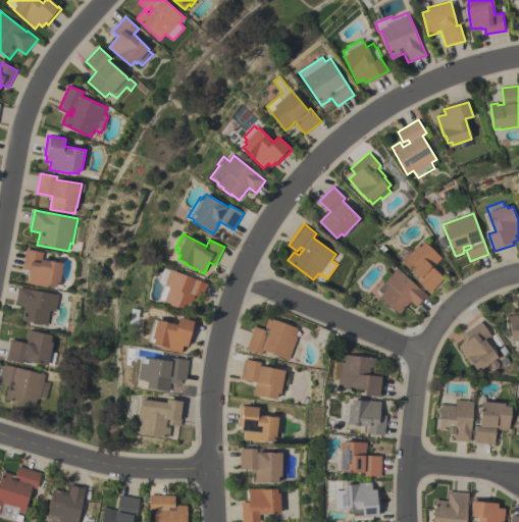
[(397,257),(404,249),(410,254),(418,245),(420,247),(425,242),(443,257),(435,265),(435,264),(432,267),(445,277),(431,293),(419,281),(422,277),(421,278),(403,262),(397,257)]
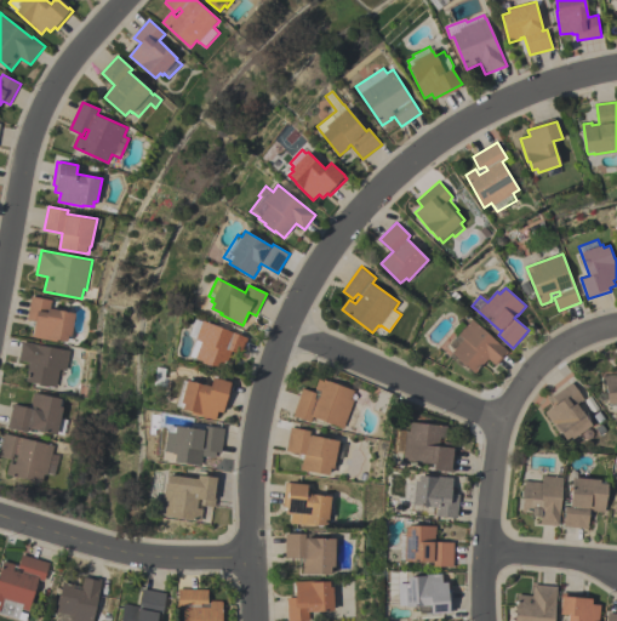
[(33,296),(53,300),(51,308),(76,313),(73,336),(69,335),(68,341),(58,340),(58,341),(34,336),(36,320),(28,319),(33,296)]
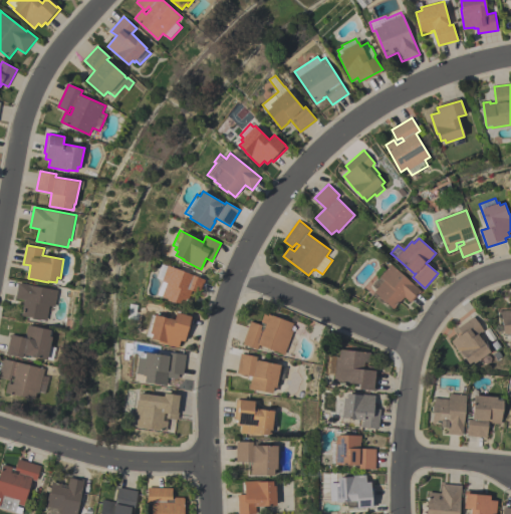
[(163,279),(157,277),(163,263),(168,266),(169,265),(206,280),(201,294),(193,290),(186,306),(174,301),(174,302),(168,300),(168,299),(157,294),(163,281),(163,279)]
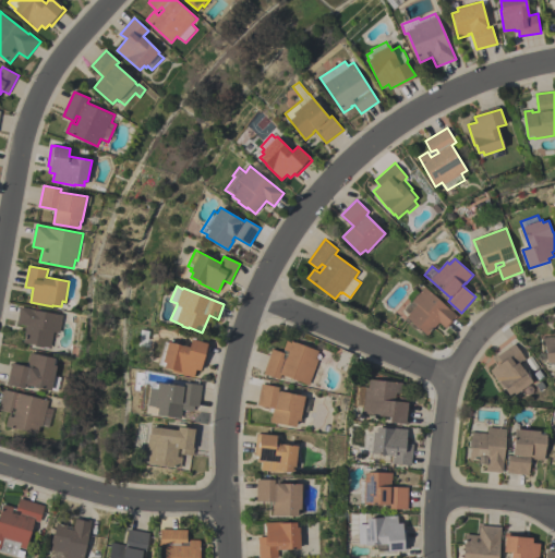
[(403,312),(425,287),(450,308),(458,315),(447,328),(439,323),(429,335),(420,327),(419,328),(412,322),(408,316),(403,312)]
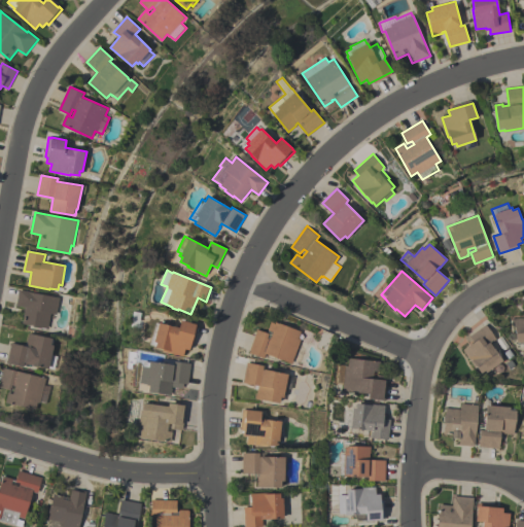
[(61,297),(58,315),(51,314),(49,326),(45,326),(42,328),(33,326),(33,325),(23,323),(24,319),(26,320),(26,317),(24,316),(26,307),(18,305),(21,289),(61,297)]
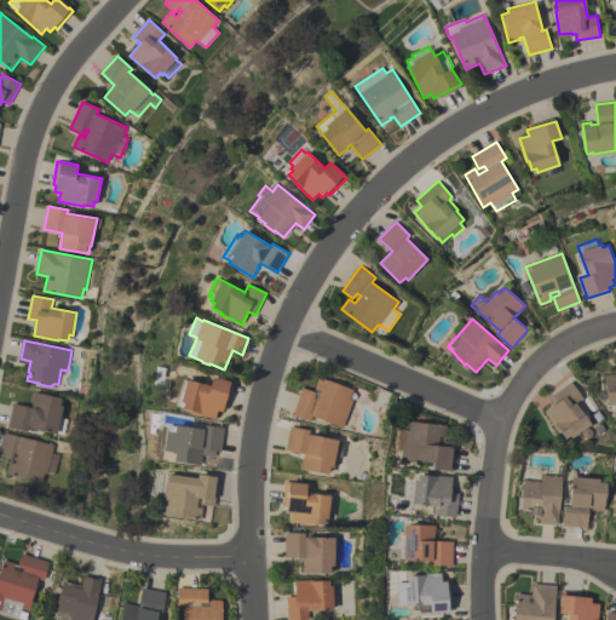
[(615,402),(608,402),(604,375),(615,374),(615,402)]
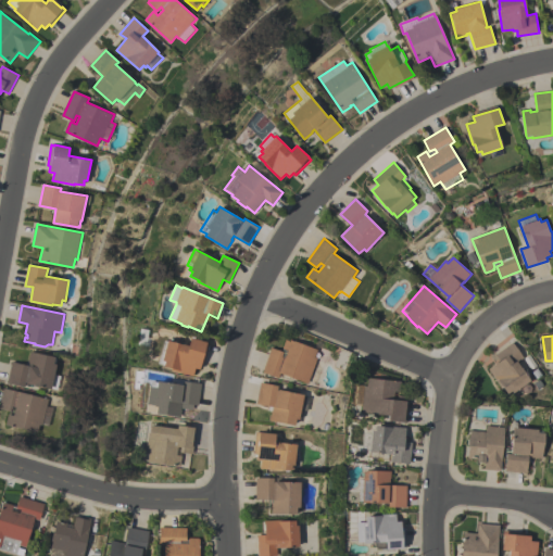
[(172,370),(172,368),(163,366),(165,361),(163,359),(168,340),(189,345),(191,338),(211,343),(204,364),(202,363),(200,369),(196,368),(193,376),(172,370)]
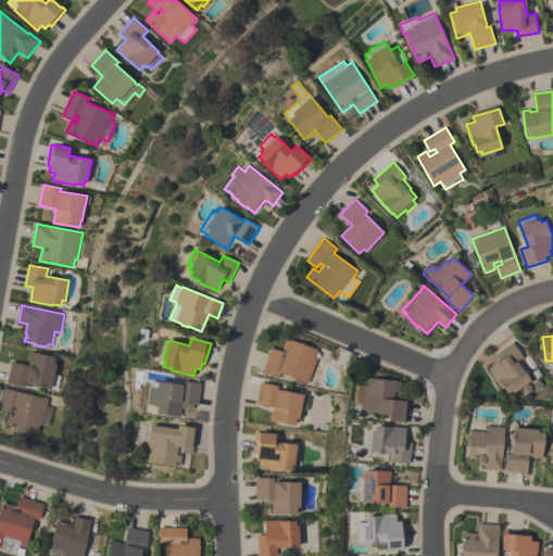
[(273,348),(285,352),(283,356),(286,358),(289,349),(284,346),(287,338),(318,350),(315,356),(318,357),(309,383),(280,374),(279,378),(264,373),(273,348)]
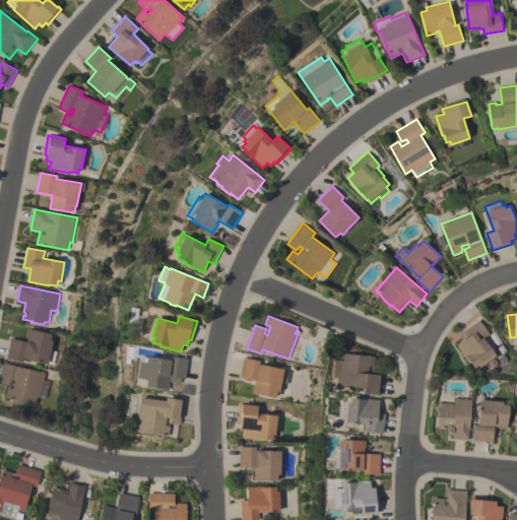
[(479,320),(491,335),(485,339),(497,355),(495,358),(499,363),(494,366),(490,361),(480,367),(479,366),(474,369),(469,361),(468,362),(457,345),(468,337),(464,332),(479,320)]
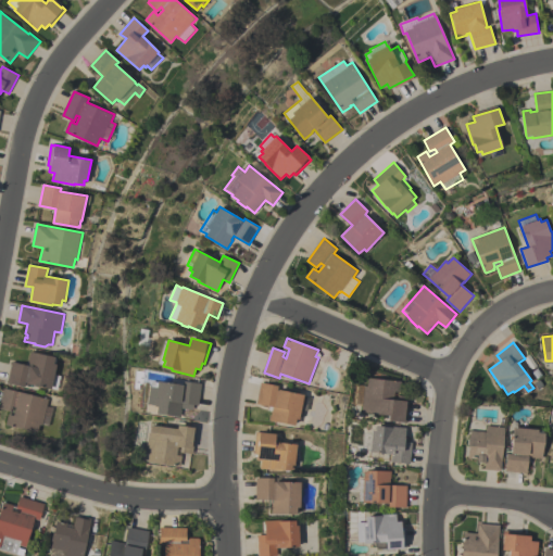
[(55,375),(62,376),(58,390),(52,389),(26,383),(25,387),(8,383),(13,361),(28,365),(32,351),(57,356),(54,364),(58,364),(55,375)]
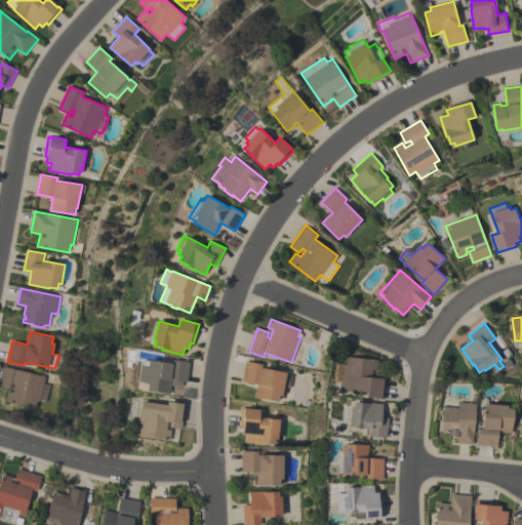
[(333,382),(335,363),(347,364),(348,357),(379,360),(378,370),(373,369),(372,373),(388,375),(385,399),(367,397),(367,392),(342,389),(343,384),(333,382)]
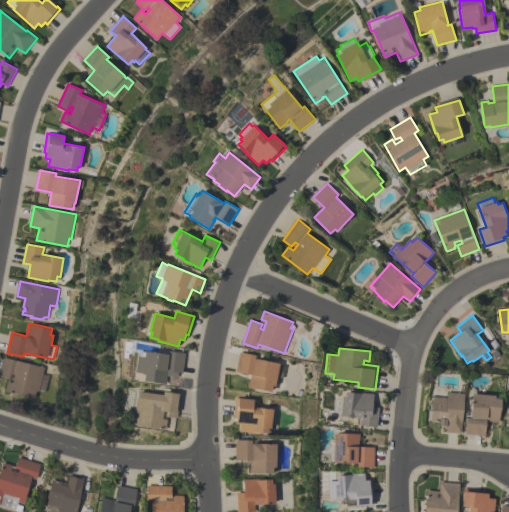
[(169,354),(170,351),(186,353),(183,373),(179,373),(178,377),(167,376),(167,377),(168,377),(167,384),(144,381),(144,380),(135,379),(136,372),(138,356),(139,356),(140,351),(145,352),(145,351),(169,354)]
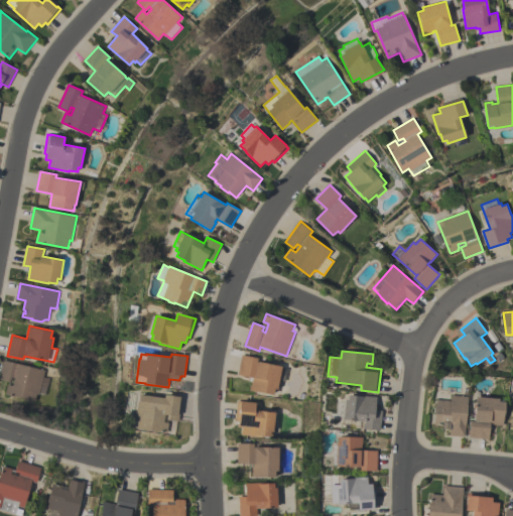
[(288,369),(285,381),(282,380),(281,388),(278,387),(278,389),(275,389),(274,395),(251,390),(253,381),(254,381),(254,377),(239,374),(243,355),(259,358),(258,361),(282,366),(282,368),(288,369)]
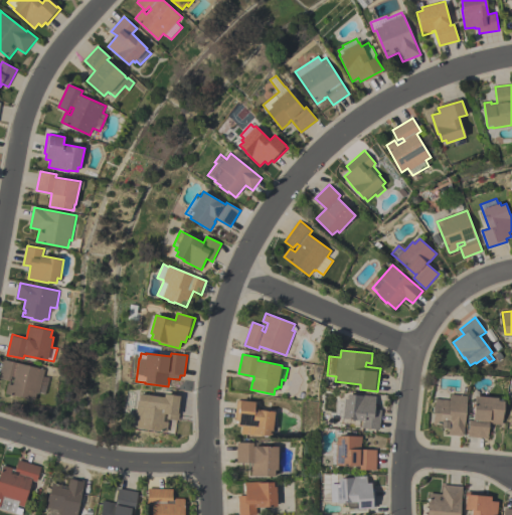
[(44,376),(50,378),(46,394),(40,393),(38,392),(36,401),(6,393),(8,383),(13,384),(14,381),(0,378),(4,359),(46,369),(44,376)]
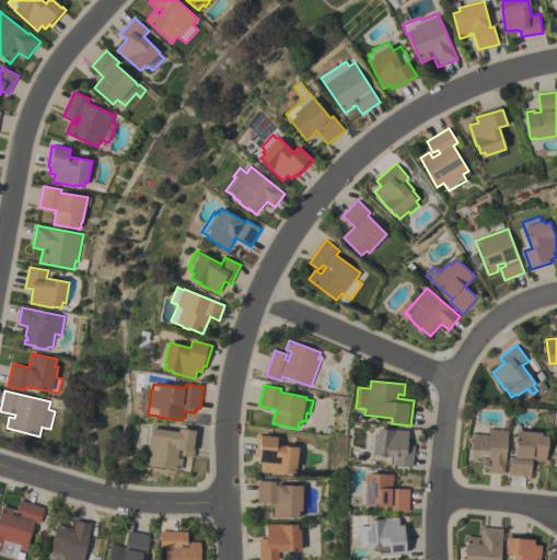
[(198,431),(195,457),(184,456),(182,469),(147,465),(151,429),(178,433),(180,428),(198,431)]
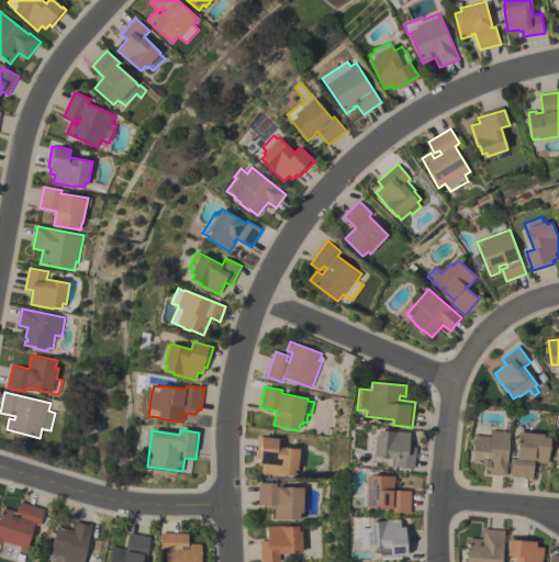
[(395,467),(397,464),(383,462),(383,457),(375,456),(375,454),(368,453),(370,437),(377,438),(377,435),(380,435),(380,430),(390,431),(390,429),(411,433),(410,446),(417,447),(415,469),(405,468),(395,467)]
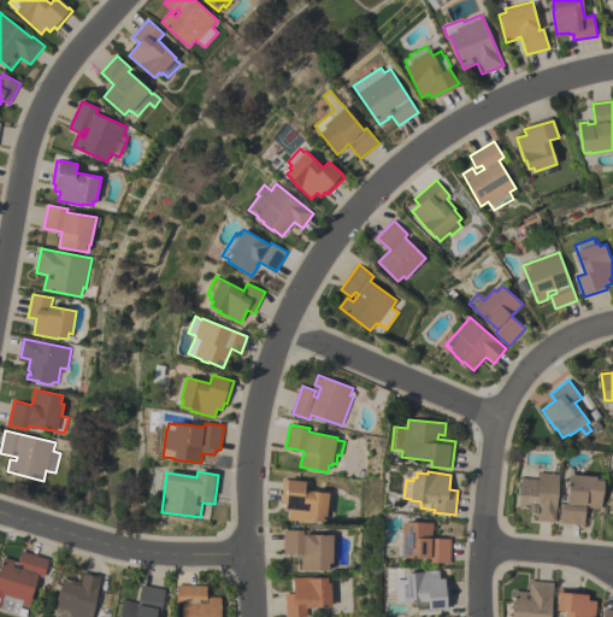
[(556,522),(537,521),(538,505),(531,505),(531,509),(519,507),(520,495),(519,495),(520,485),(522,485),(522,477),(540,479),(540,472),(560,474),(556,522)]
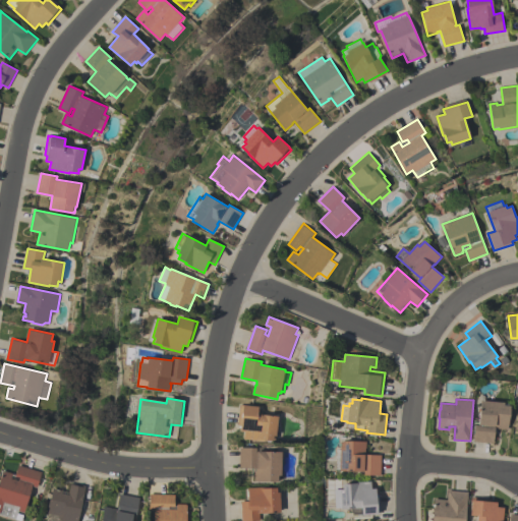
[(505,402),(504,405),(511,406),(509,429),(499,428),(499,427),(496,427),(495,443),(473,442),(475,425),(474,425),(474,418),(479,418),(480,400),(505,402)]
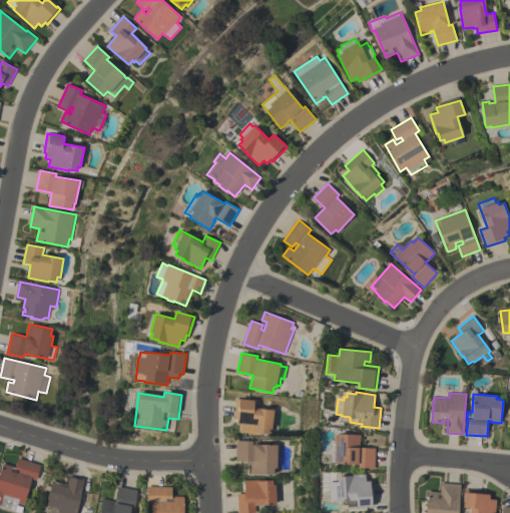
[(272,434),(261,433),(261,434),(240,432),(241,425),(236,424),(237,418),(234,418),(237,398),(255,400),(253,408),(275,410),(272,434)]
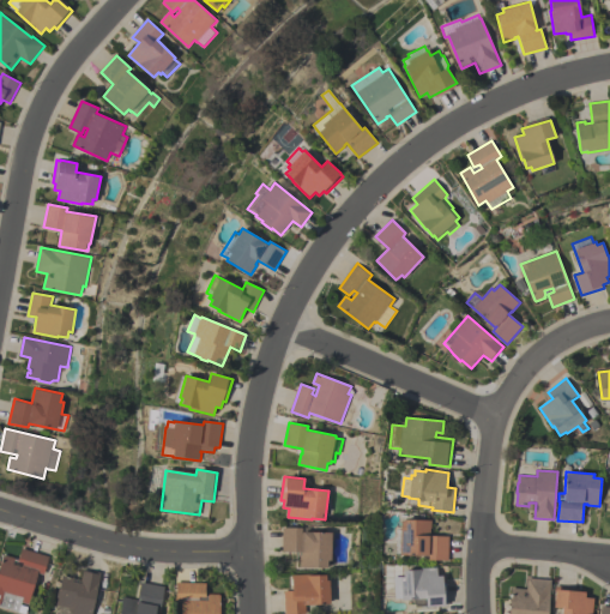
[(404,527),(404,519),(432,521),(432,535),(450,536),(448,560),(429,559),(429,555),(400,554),(400,527),(404,527)]
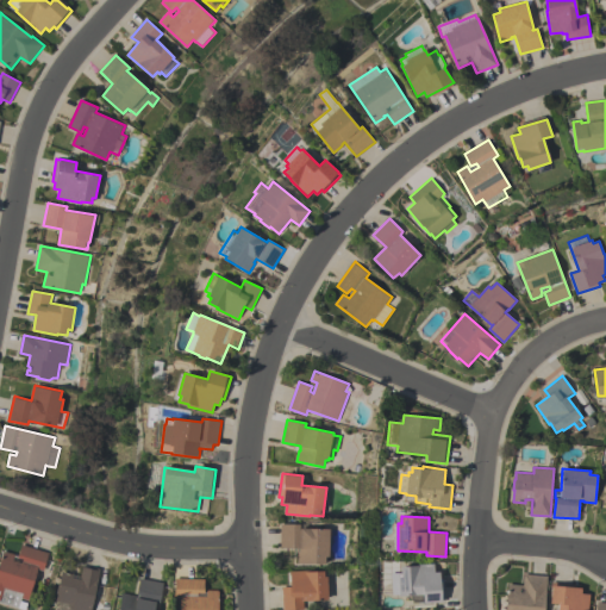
[(330,556),(329,556),(328,564),(298,564),(299,552),(300,552),(300,548),(281,547),(282,524),(300,524),(300,523),(308,523),(308,528),(330,529),(330,556)]
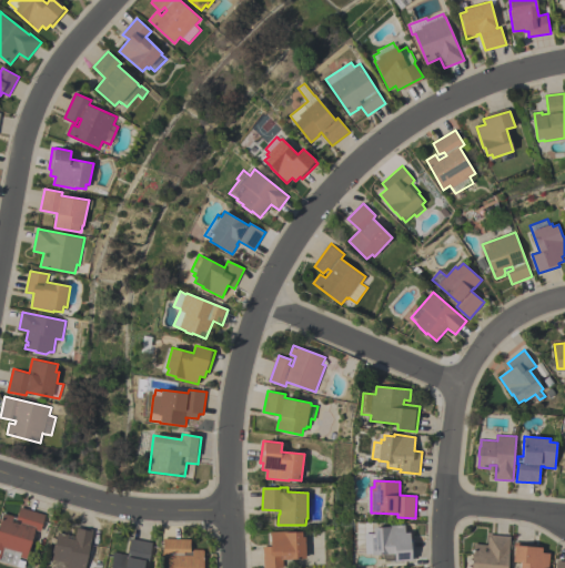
[(47,515),(41,531),(37,530),(28,558),(21,557),(18,566),(0,560),(0,523),(3,513),(14,516),(13,521),(21,524),(22,520),(17,519),(21,507),(47,515)]
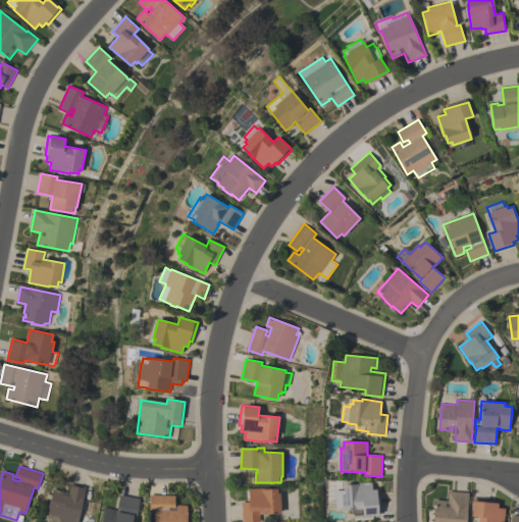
[(343,509),(336,510),(335,489),(344,489),(344,484),(352,484),(352,483),(372,481),(373,489),(377,489),(377,494),(380,494),(381,515),(363,516),(363,515),(354,515),(354,510),(343,510),(343,509)]
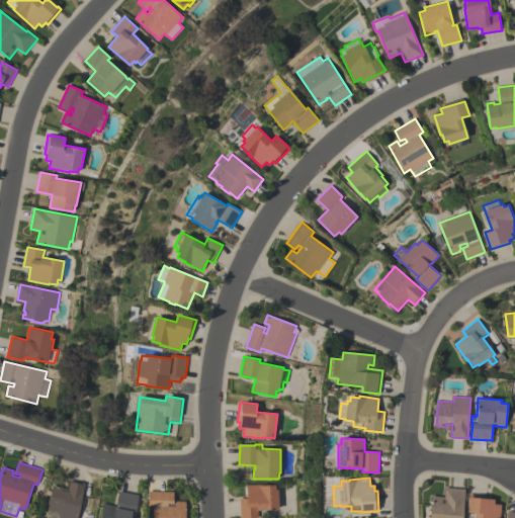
[(78,517),(62,517),(63,513),(48,510),(53,485),(64,487),(63,491),(69,492),(71,480),(86,483),(78,517)]
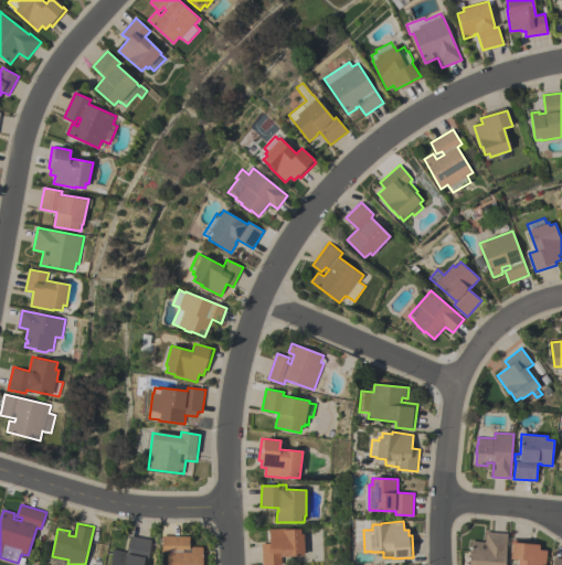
[(271,543),(269,529),(293,529),(301,529),(301,534),(305,534),(305,556),(283,556),(283,564),(264,564),(263,543),(271,543)]
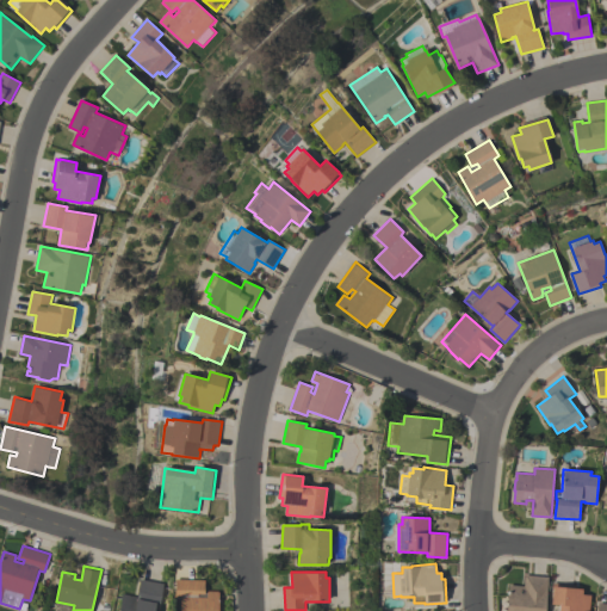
[(525,586),(526,575),(550,578),(545,610),(507,610),(511,585),(525,586)]
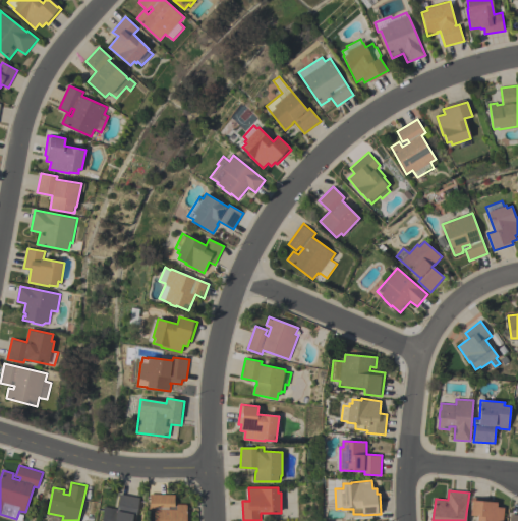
[(118,509),(120,494),(140,498),(137,514),(132,513),(133,514),(131,520),(102,520),(105,506),(118,509)]
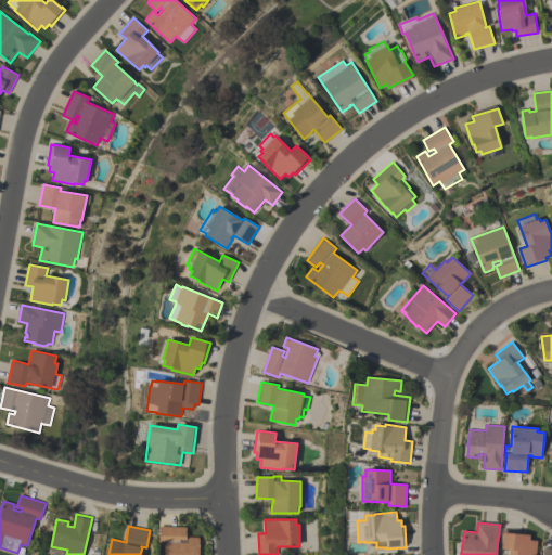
[(187,527),(187,540),(181,539),(181,543),(189,543),(190,537),(200,537),(199,554),(164,554),(165,543),(159,543),(161,526),(187,527)]
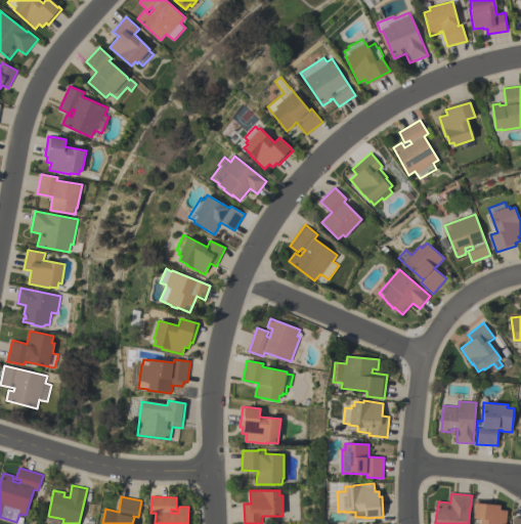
[(479,523),(480,519),(474,518),(475,499),(495,501),(494,505),(501,505),(501,510),(508,510),(506,523),(479,523)]
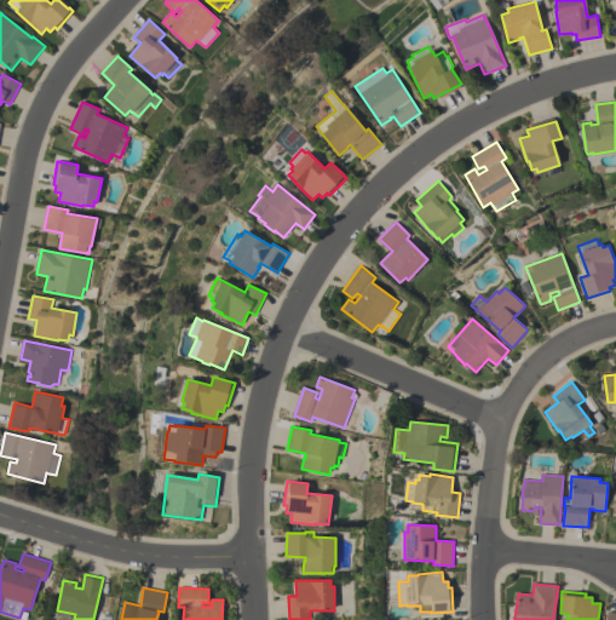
All buildings are outlined.
